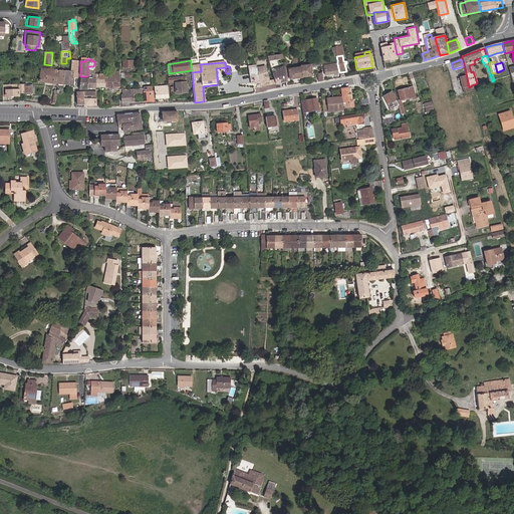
[(300,64),(302,77),(311,76),(310,65),(305,66),(305,63),(301,63),(301,64),(300,64)]
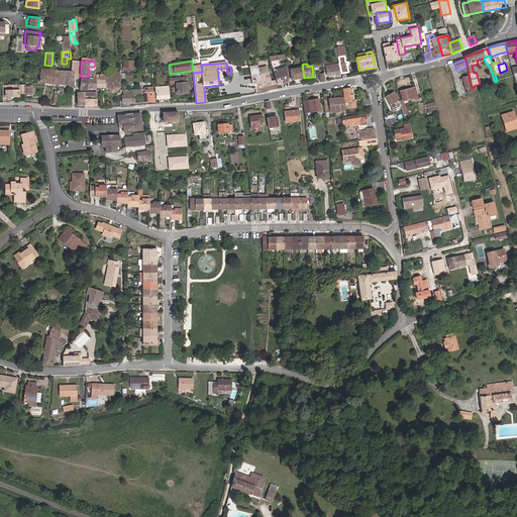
[(341,73),(339,64),(325,67),(326,76),(336,74),(337,79),(342,78),(341,73)]
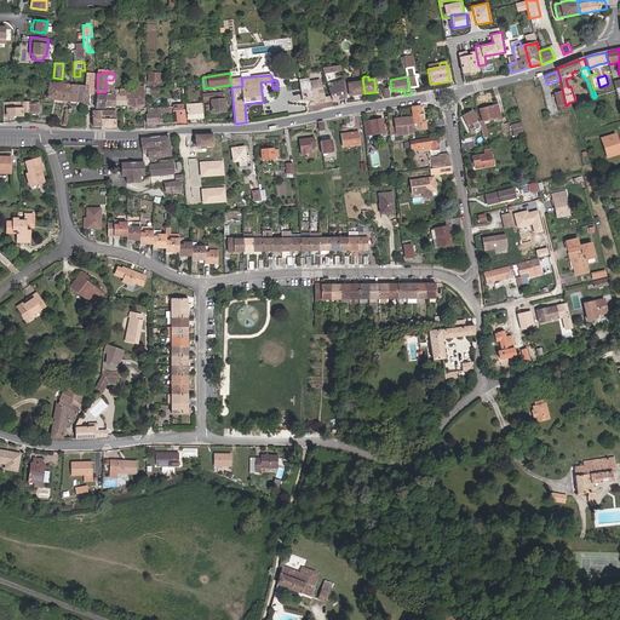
[(349,95),(349,96),(365,93),(362,78),(343,80),(343,82),(345,95),(349,95)]
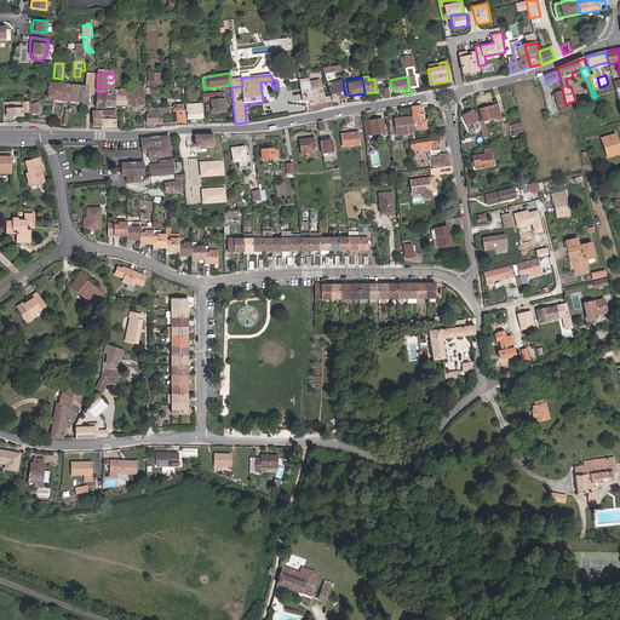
[(310,89),(313,102),(314,102),(315,104),(317,104),(326,103),(325,97),(320,80),(311,82),(313,89),(310,89)]
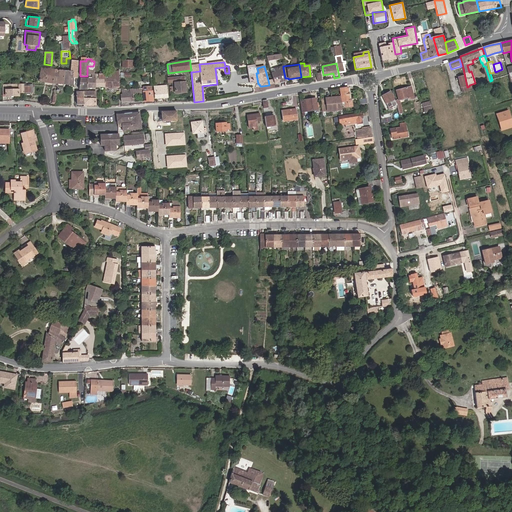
[(38,81),(45,82),(47,68),(41,67),(38,81)]
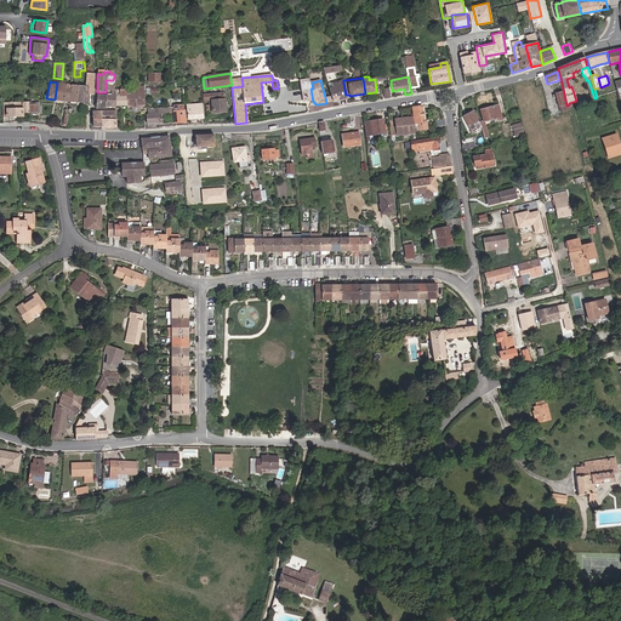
[(66,84),(57,83),(55,100),(57,100),(63,101),(66,84)]
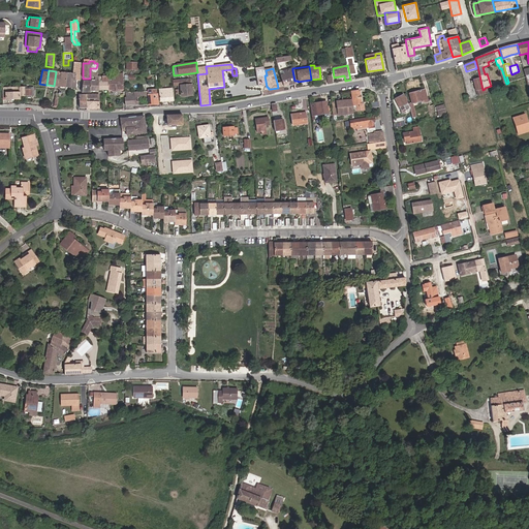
[(283,86),(294,84),(294,81),(292,70),(282,72),(282,71),(278,71),(280,75),(282,82),(283,86)]
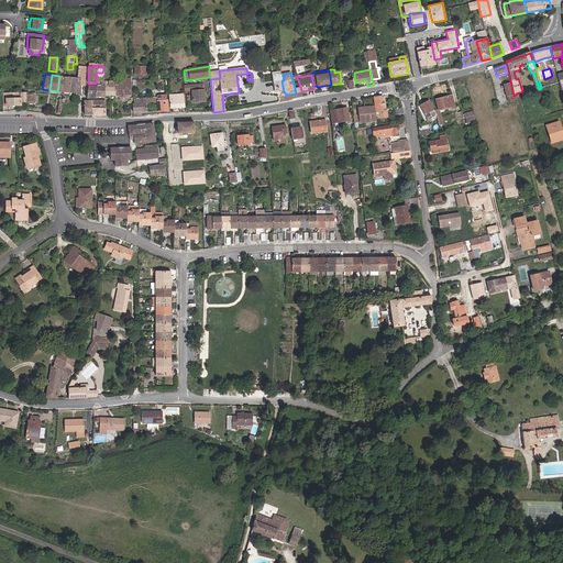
[(72,77),(69,92),(79,94),(80,86),(81,78),(77,78),(75,78),(72,77)]
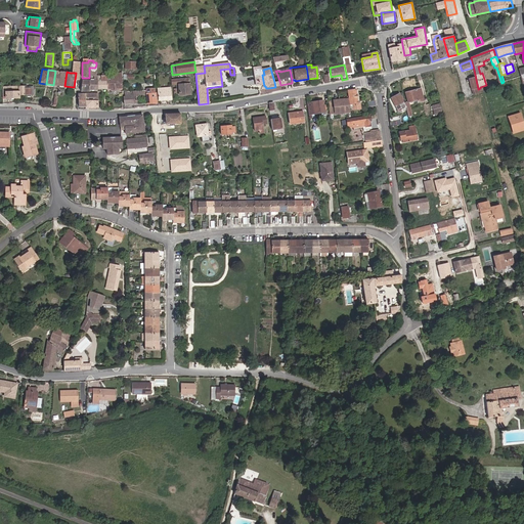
[(97,76),(98,89),(107,89),(107,78),(106,75),(97,75),(97,76)]
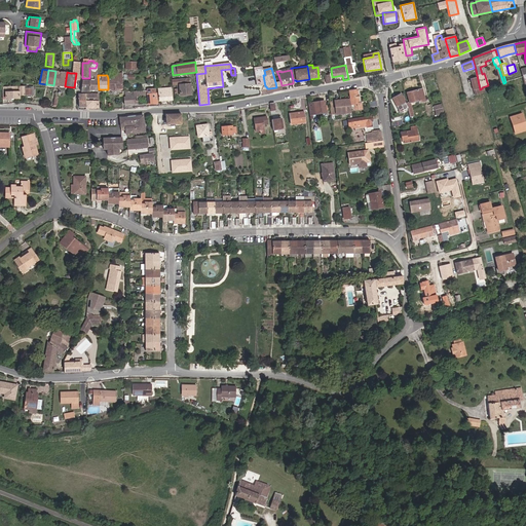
[(108,78),(108,89),(122,88),(122,83),(121,83),(120,75),(116,75),(112,75),(112,78),(108,78)]
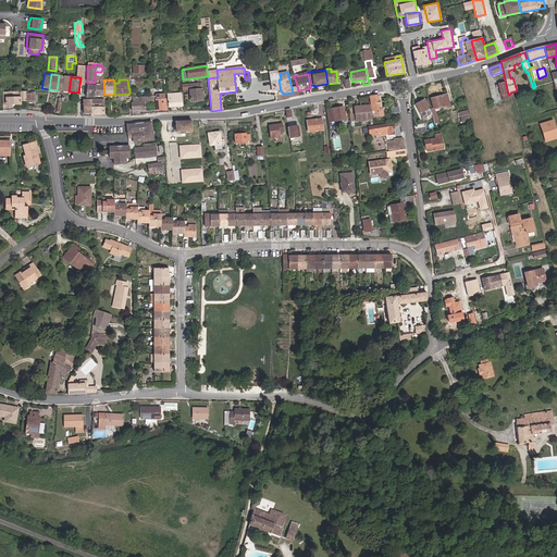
[(95,86),(94,96),(104,96),(104,95),(103,81),(101,81),(99,81),(99,86),(95,86)]
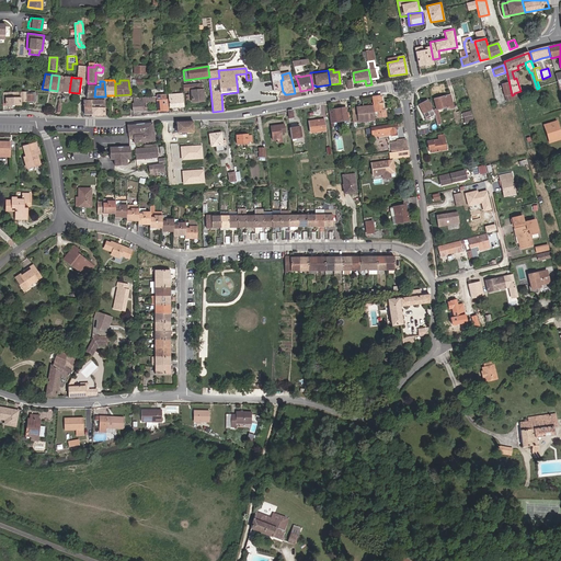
[(505,95),(511,94),(507,82),(501,83),(504,96),(505,95)]
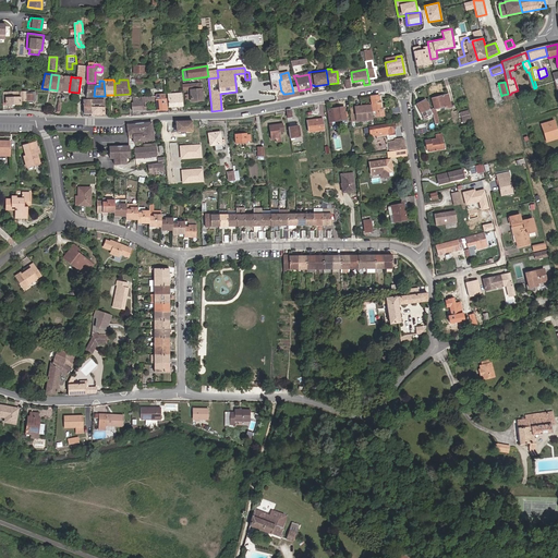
[(94,96),(95,86),(87,86),(85,98),(95,97),(94,96)]
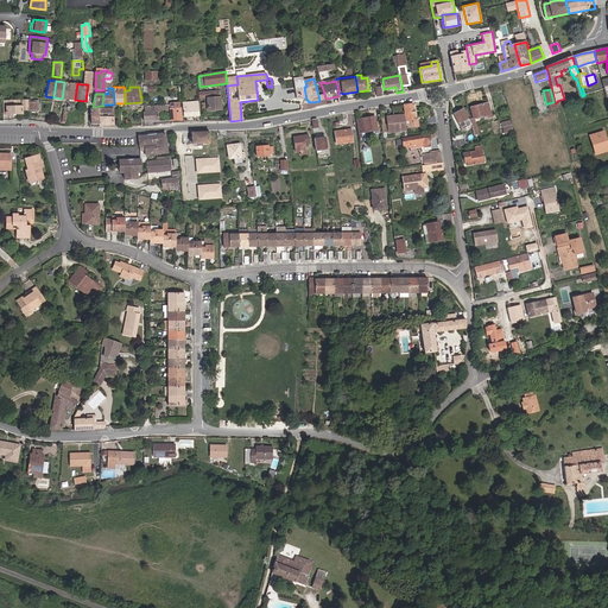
[(221,111),(220,97),(207,97),(207,102),(202,102),(202,111),(207,111),(207,112),(221,111)]
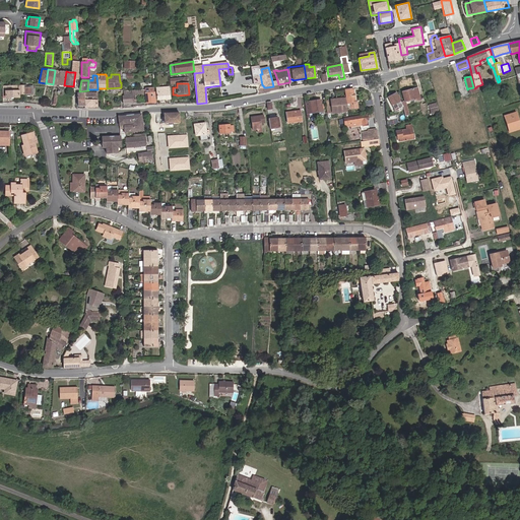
[(19,94),(24,93),(24,86),(24,85),(15,85),(3,85),(3,90),(5,90),(5,98),(19,98),(19,94)]
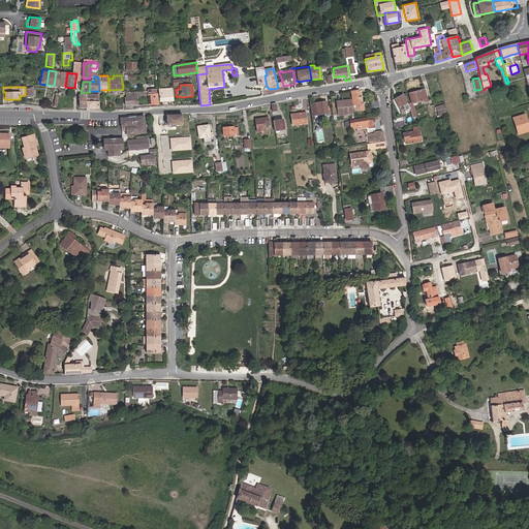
[(173,89),(158,90),(159,101),(173,100),(173,89)]
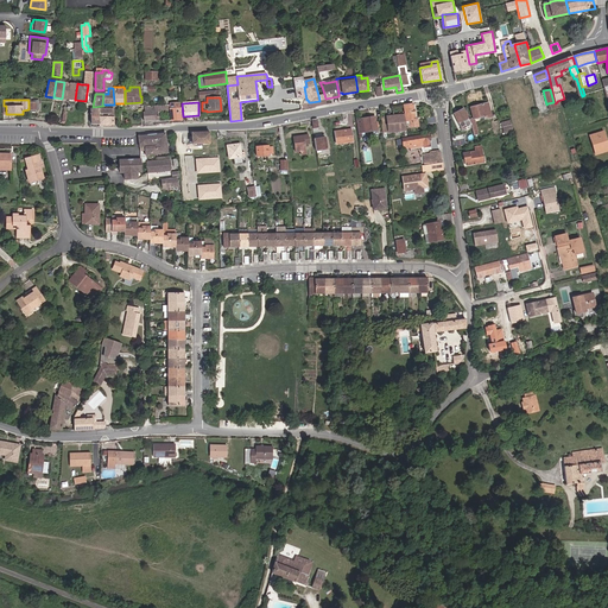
[(170,109),(170,111),(170,115),(171,121),(181,120),(179,103),(170,105),(170,109)]
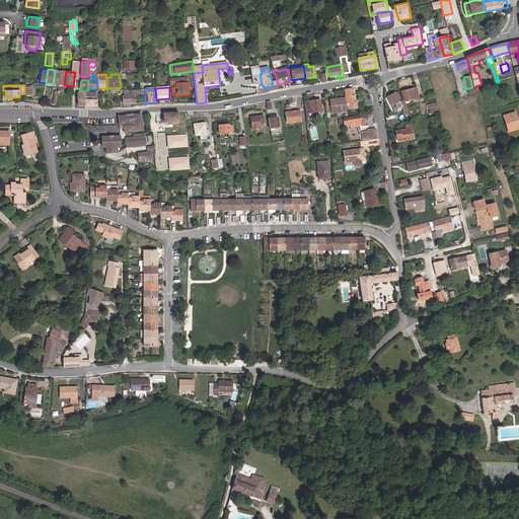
[(354,102),(353,89),(352,88),(345,90),(345,97),(346,107),(350,106),(350,108),(357,107),(356,102),(354,102)]
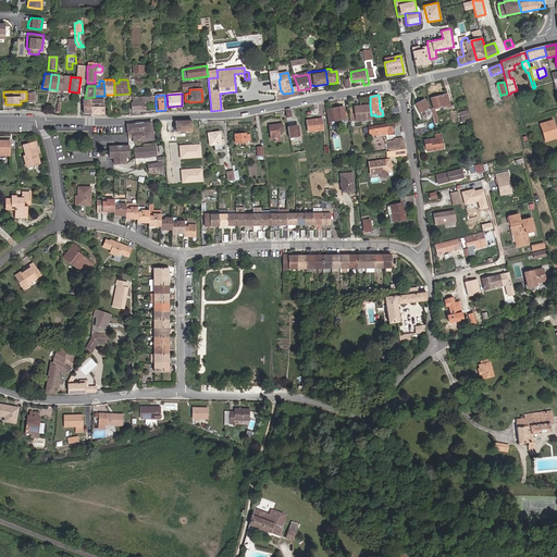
[(430,109),(433,123),(436,123),(434,109),(437,108),(437,110),(440,109),(438,108),(448,106),(446,95),(430,99),(432,109),(430,109)]
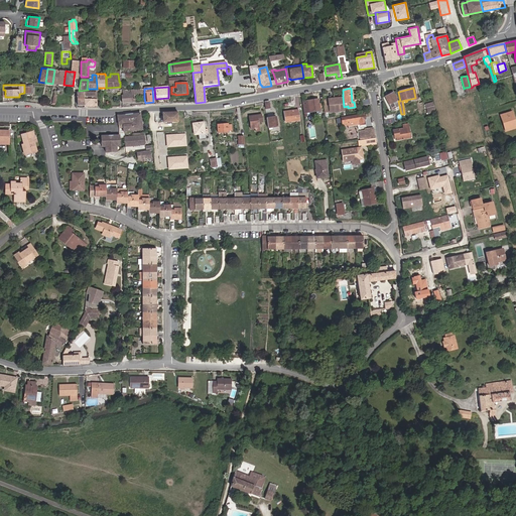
[(133,95),(144,94),(144,93),(143,90),(122,90),(122,95),(121,95),(122,103),(134,102),(133,95)]
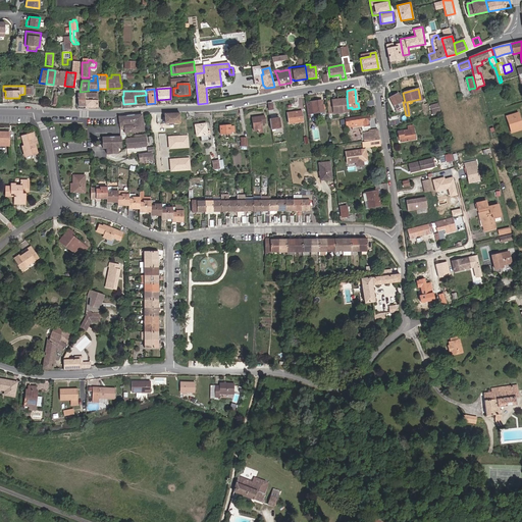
[(397,94),(393,96),(394,98),(389,100),(395,110),(399,108),(397,104),(401,102),(397,94)]
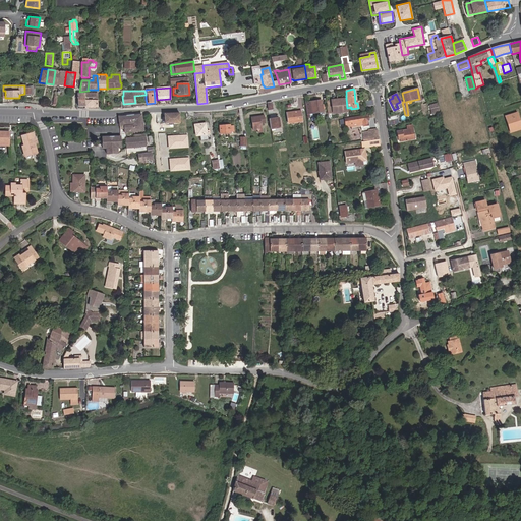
[(347,108),(346,98),(331,100),(333,110),(334,110),(334,112),(335,112),(335,110),(338,110),(338,113),(348,112),(347,108)]
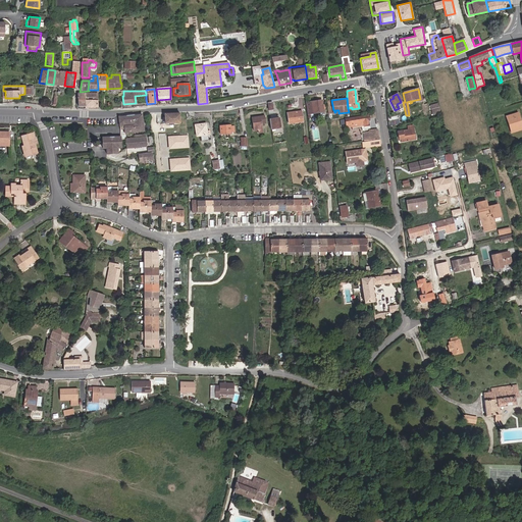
[(307,102),(308,113),(311,113),(323,111),(325,110),(324,108),(323,109),(321,100),(307,102)]
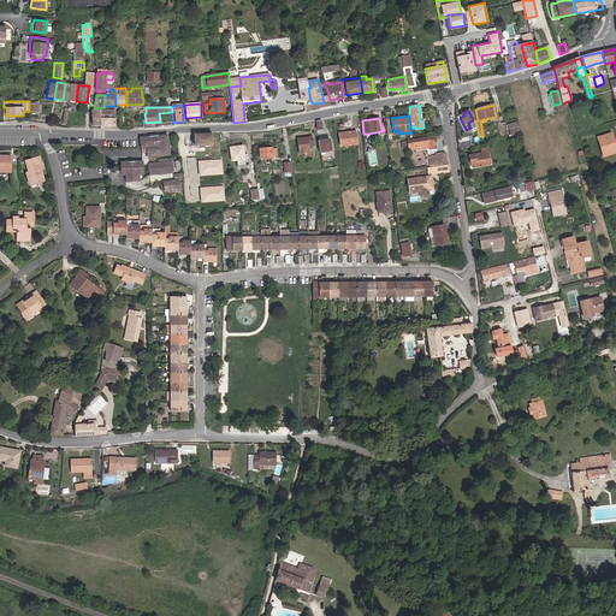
[(350,134),(350,132),(338,134),(341,146),(357,143),(356,134),(350,134)]
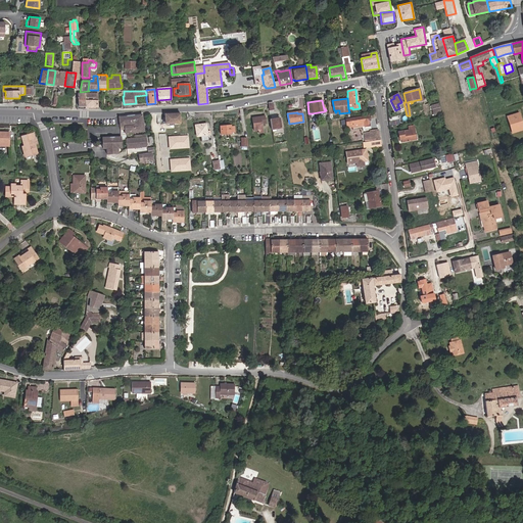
[(518,116),(520,115),(519,112),(507,115),(512,133),(516,131),(514,127),(520,125),(518,116)]
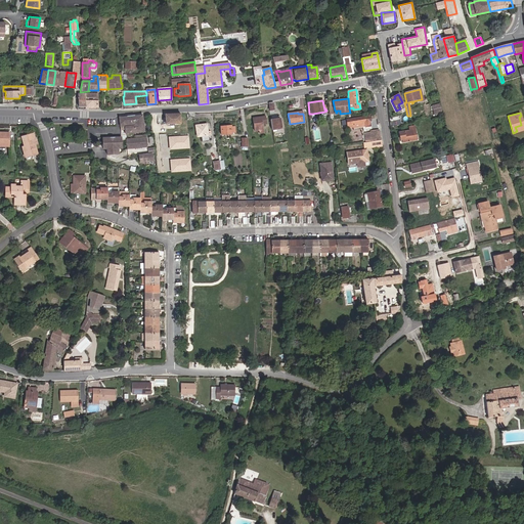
[(181,124),(180,114),(165,114),(165,115),(166,124),(181,124)]
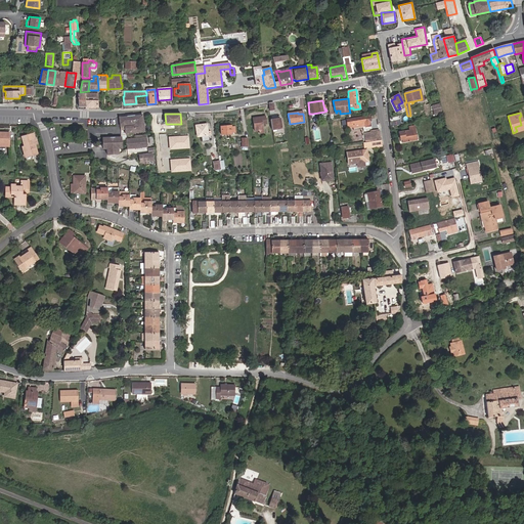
[(119,117),(121,126),(125,126),(125,133),(144,131),(142,115),(119,117)]
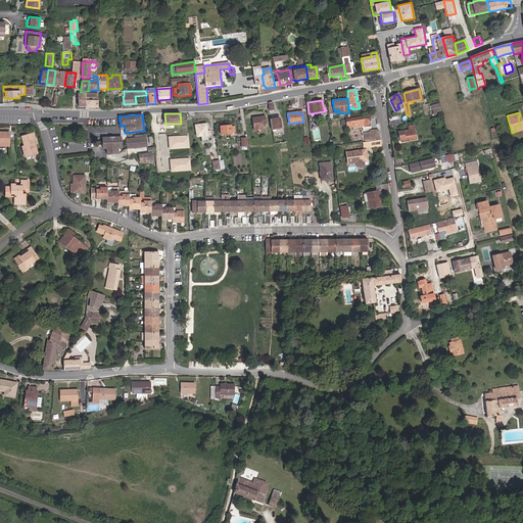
[(256,119),(256,117),(252,117),(253,130),(257,130),(257,133),(263,132),(262,124),(266,123),(266,116),(260,116),(260,119),(256,119)]
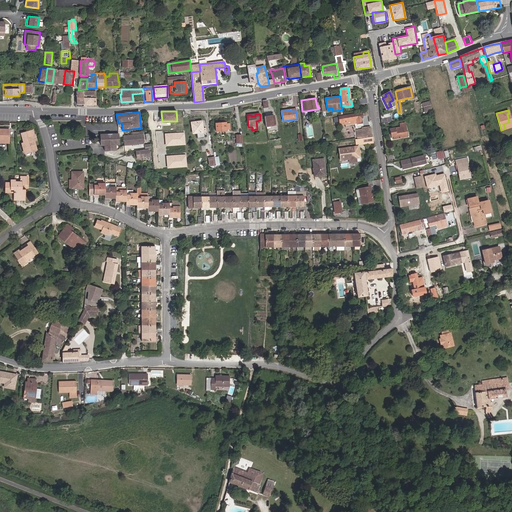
[(356,120),(356,122),(356,124),(361,123),(361,118),(362,118),(361,114),(338,117),(339,124),(344,123),(344,121),(353,120),(356,120)]
